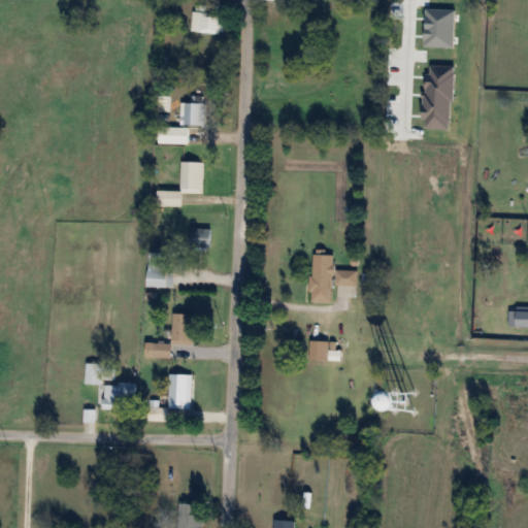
[(191,31),(224,34),(225,13),(193,11),(191,31)]
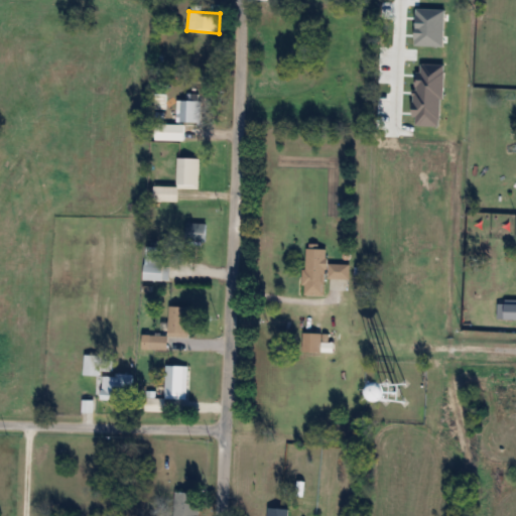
[(179,100),(179,122),(202,122),(202,100),(179,100)]
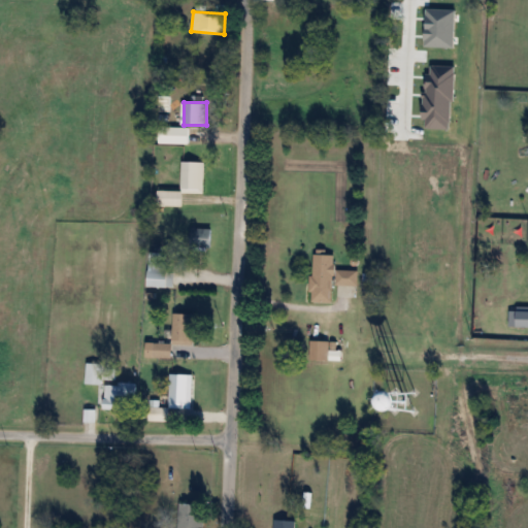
[(173,142),(173,130),(161,130),(161,142),(173,142)]
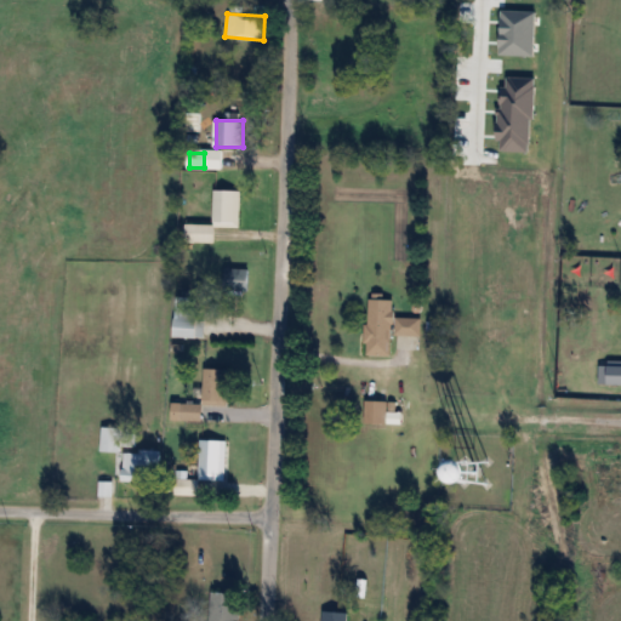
[(239,227),(240,191),(214,189),(214,224),(184,224),(184,243),(215,243),(215,227),(239,227)]
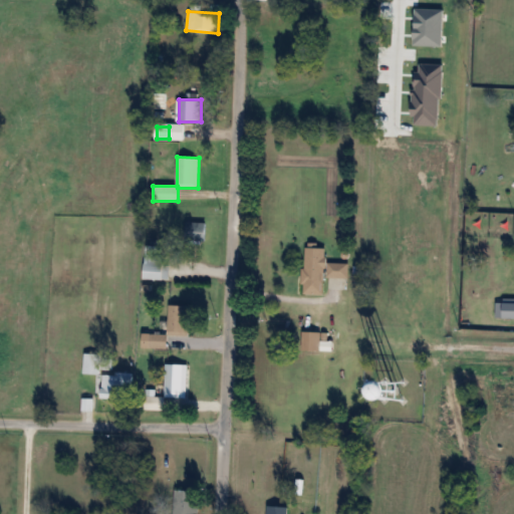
[(207,223),(187,223),(187,240),(207,240),(207,223)]
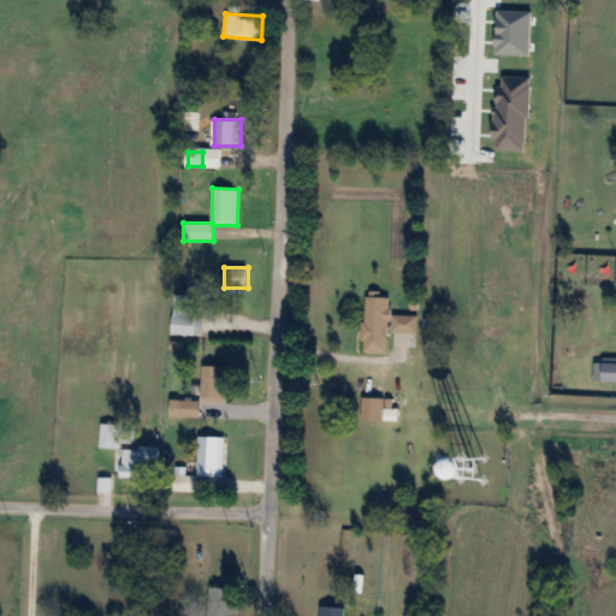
[(205,304),(172,304),(172,335),(205,336),(205,304)]
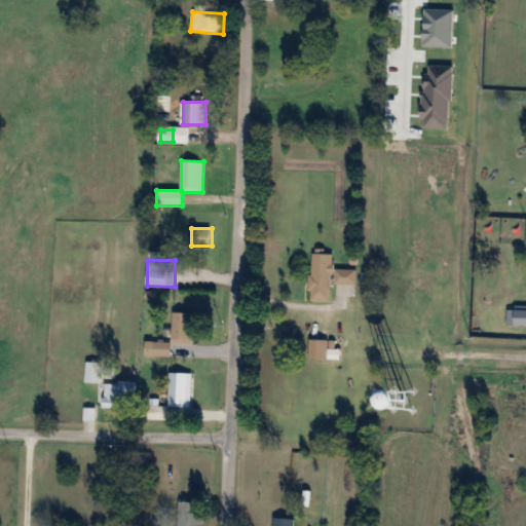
[(332,301),(333,284),(357,285),(357,269),(311,267),(309,300),(332,301)]
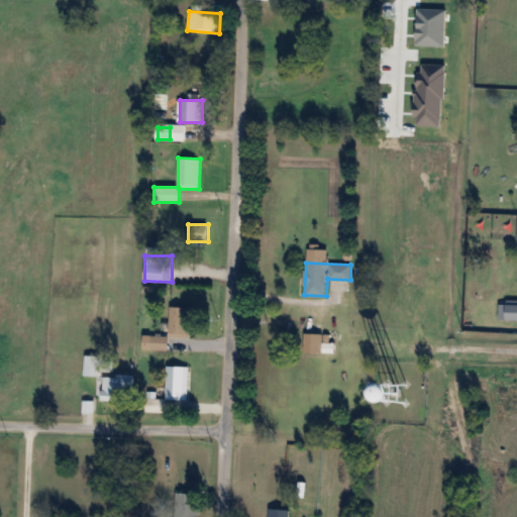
[(191,338),(192,308),(169,307),(169,336),(149,335),(149,349),(169,350),(169,338),(191,338)]
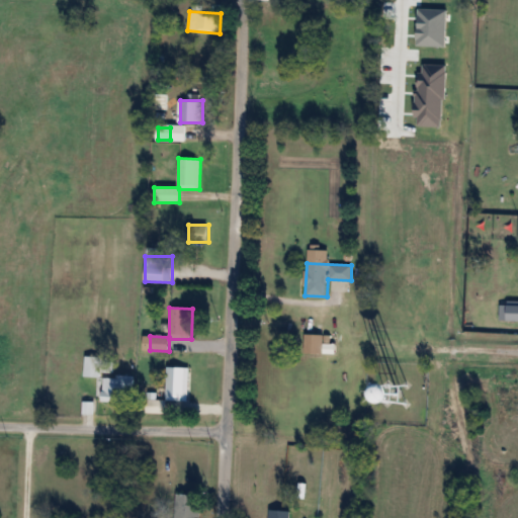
[(304,354),(324,354),(324,335),(304,335),(304,354)]
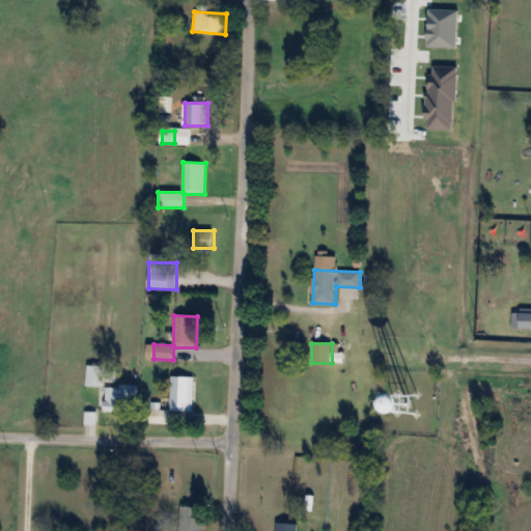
[(103,388),(104,365),(86,365),(86,388),(103,388)]
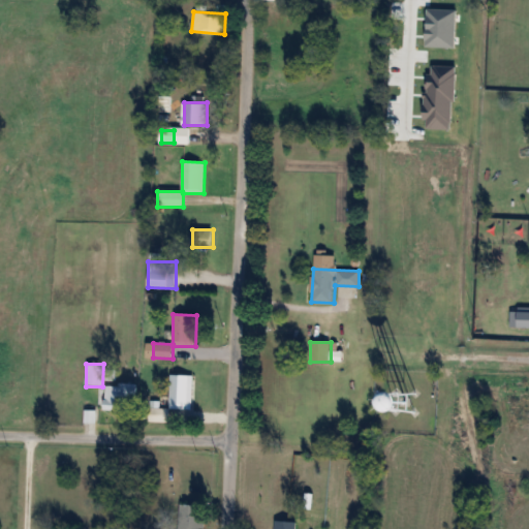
[(193,375),(170,375),(169,408),(149,408),(149,422),(169,423),(170,408),(192,409),(193,375)]
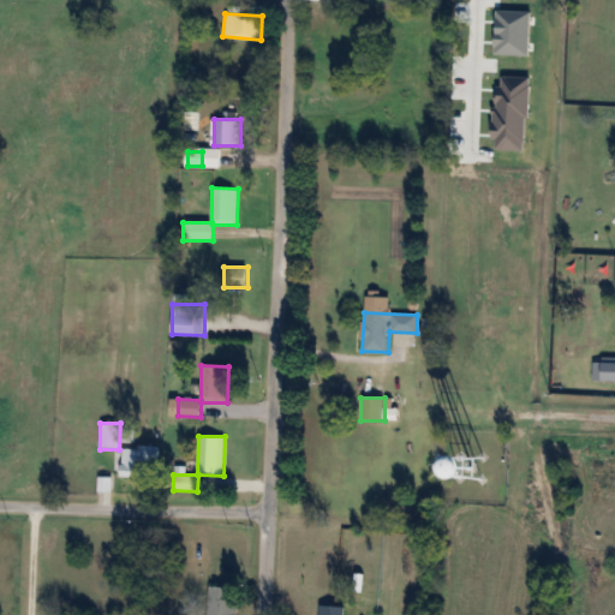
[(123,477),(157,477),(157,446),(123,446),(123,477)]
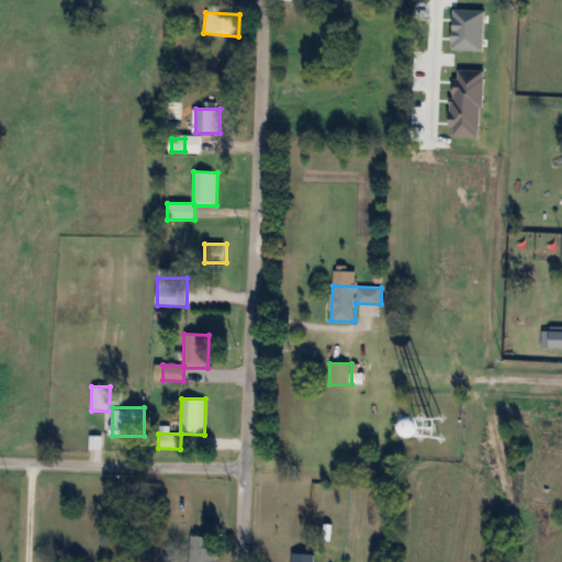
[(216,561),(217,537),(191,536),(189,561),(216,561)]
